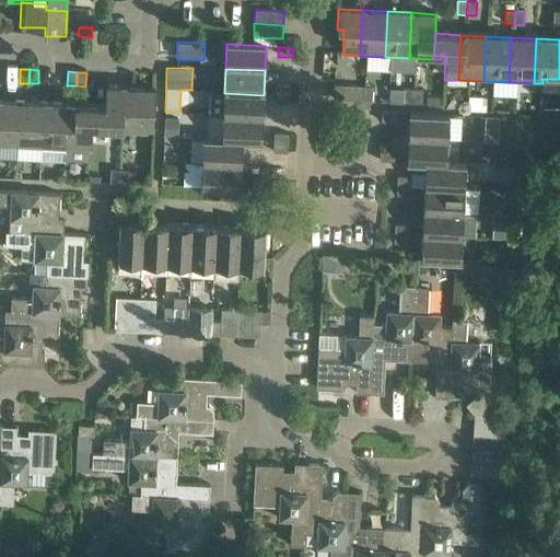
[(277,86),(276,95),(290,96),(291,86),(277,86)]
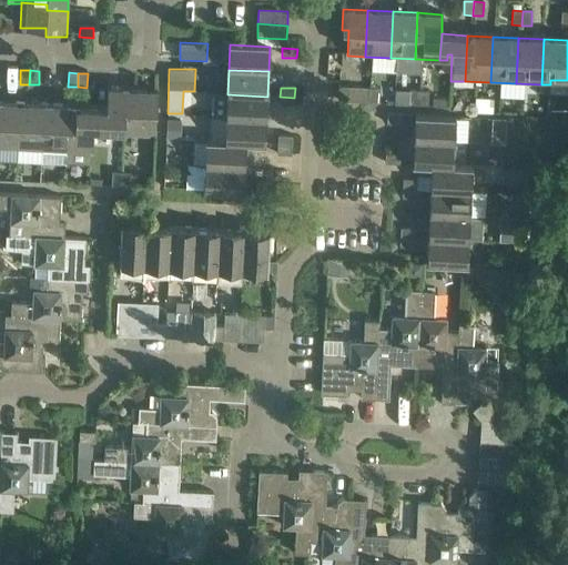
[(369,103),(371,89),(338,88),(338,102),(369,103)]
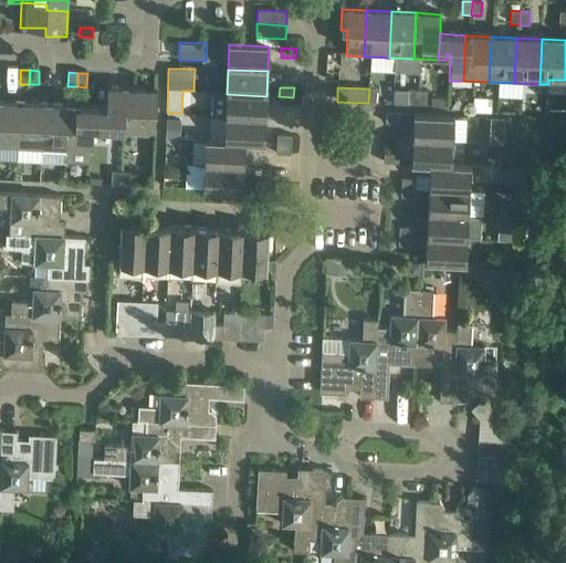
[(98,134),(122,135),(124,108),(130,110),(132,90),(107,89),(106,108),(101,107),(100,127),(98,134)]
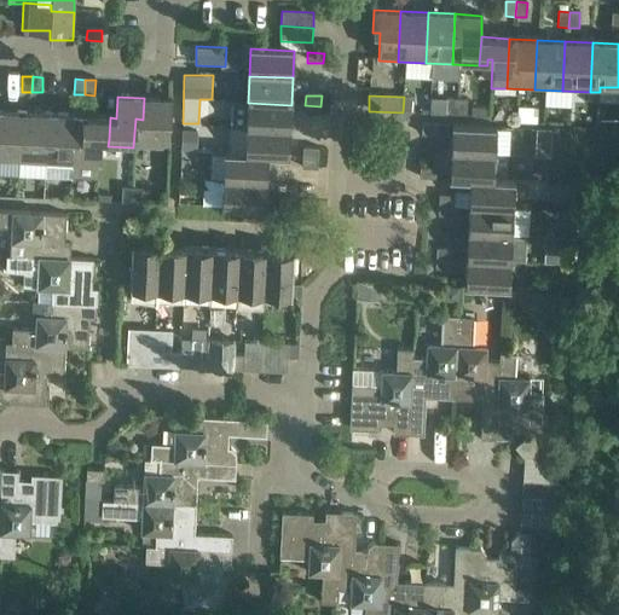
[(415,98),(404,97),(403,112),(414,114),(415,98)]
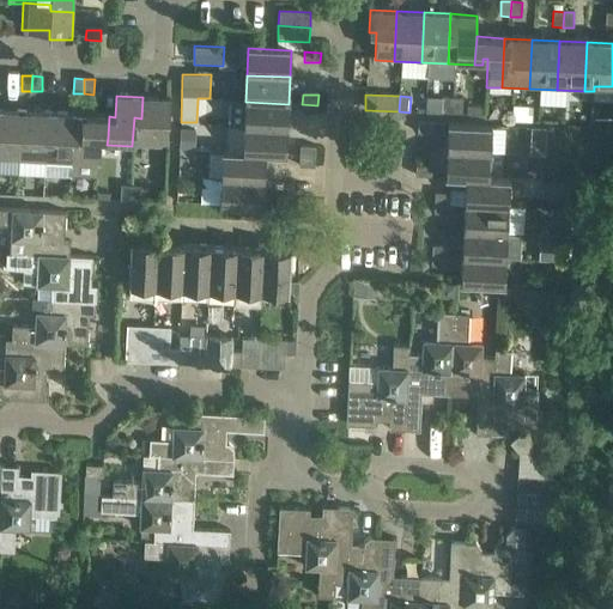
[(134,117),(132,146),(161,147),(162,121),(169,121),(170,98),(143,97),(141,119),(134,117)]
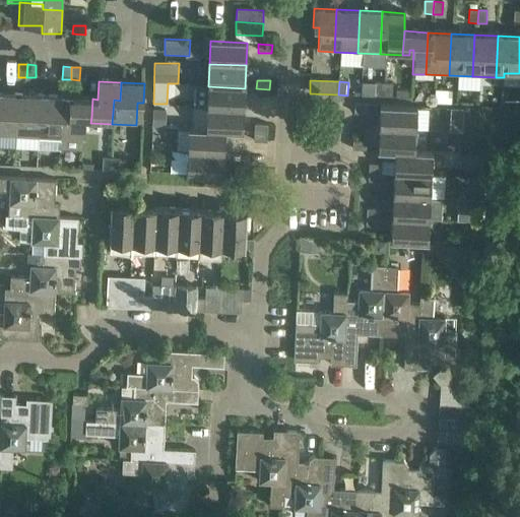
[(245,88),(208,86),(195,85),(194,109),(207,109),(244,111),(245,88)]
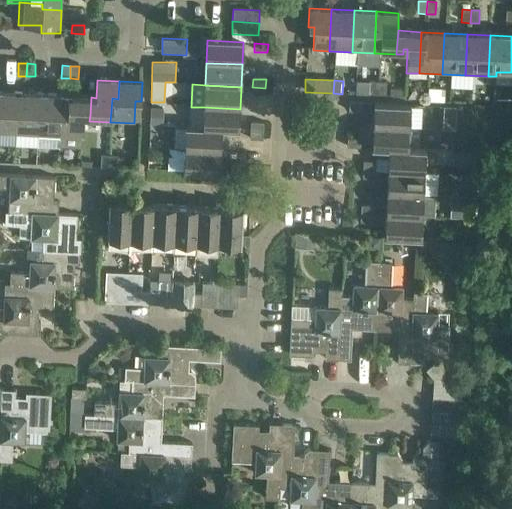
[(377,96),(378,84),(369,84),(369,95),(377,96)]
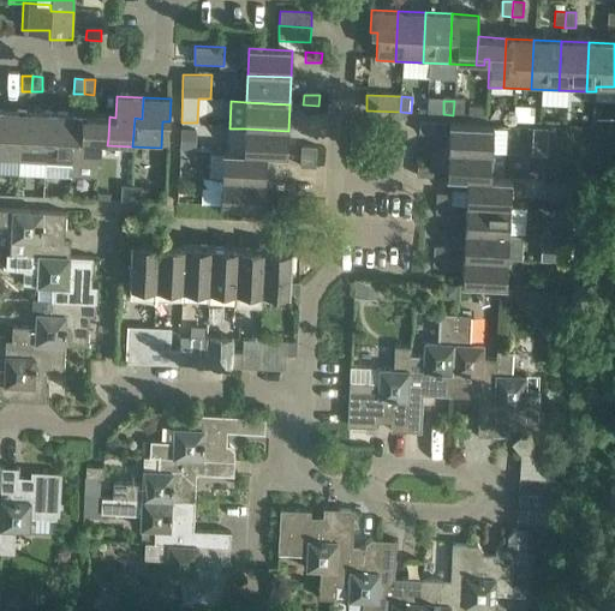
[(465,102),(454,101),(453,115),(464,115),(465,102)]
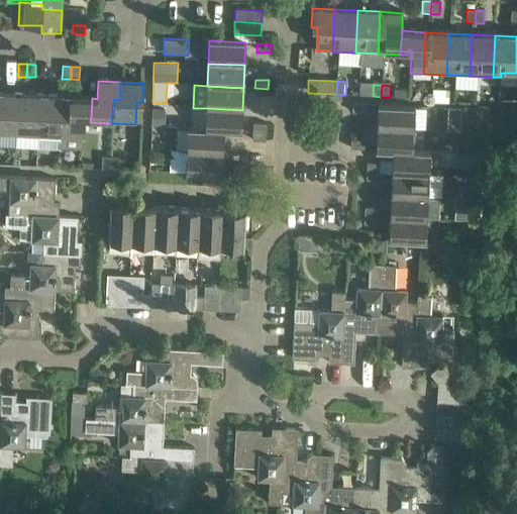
[(268,89),(254,88),(254,97),(268,98),(268,89)]
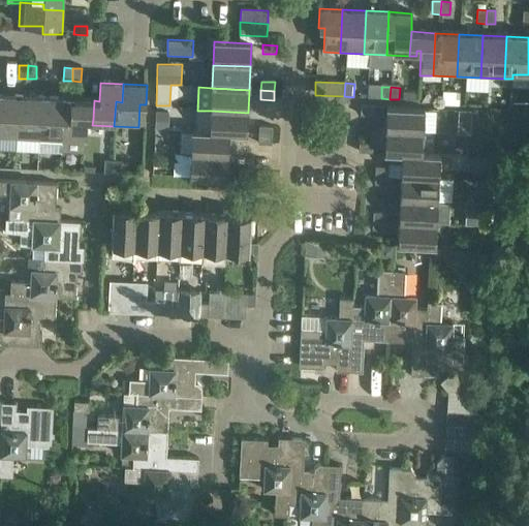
[(460,106),(460,92),(442,92),(442,106),(460,106)]
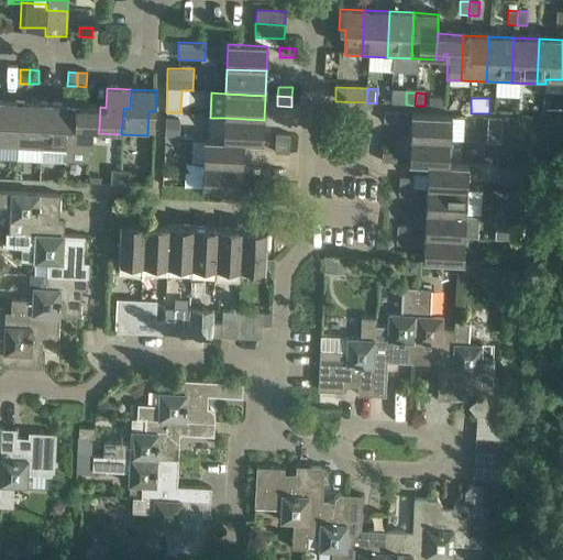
[(0,147),(17,149),(19,123),(25,123),(26,103),(2,102),(1,122),(0,121),(0,147)]
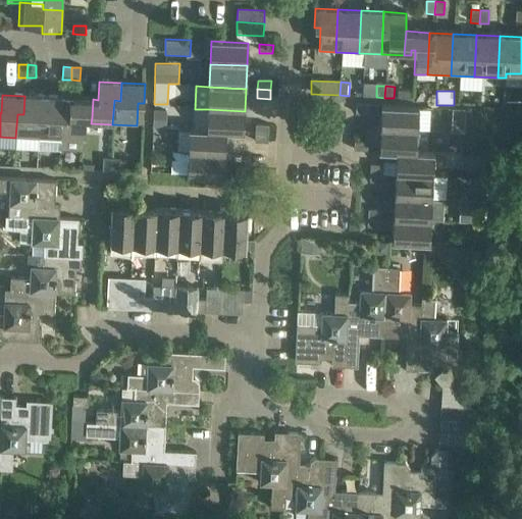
[(47,97),(24,96),(23,114),(17,114),(15,138),(39,139),(40,115),(46,115),(47,97)]
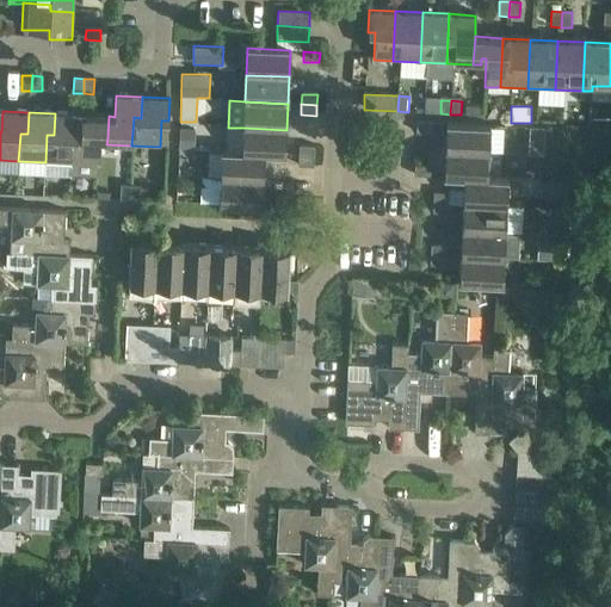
[(45,162),(72,163),(73,136),(80,137),(81,115),(55,113),(54,135),(47,135),(45,162)]
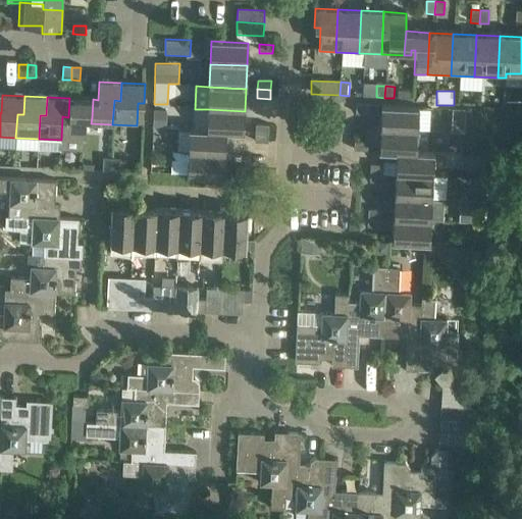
[(93,99),(69,98),(68,117),(62,116),(61,140),(61,141),(61,150),(84,152),(86,117),(92,117),(93,99)]
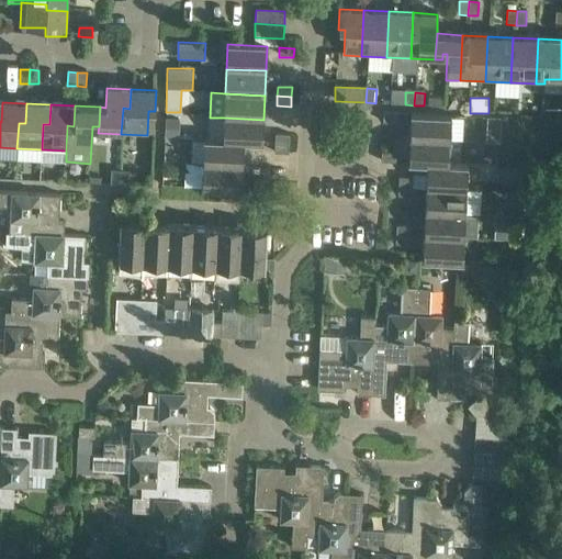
[(397,114),(383,114),(383,123),(397,124),(397,114)]
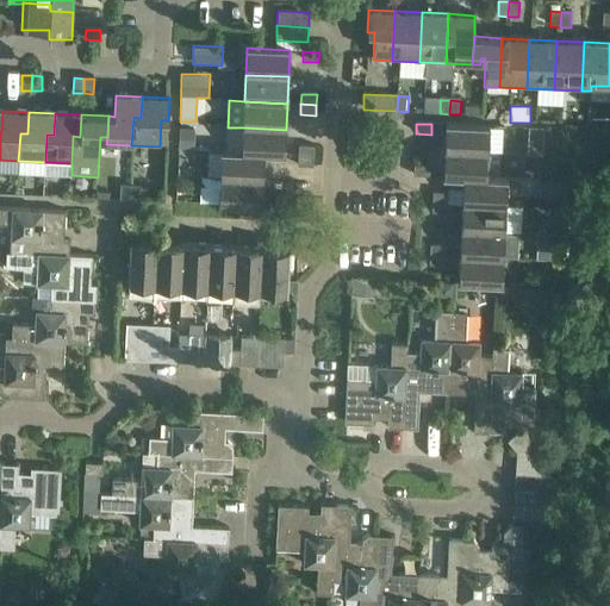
[(446,125),(444,151),(487,154),(489,126),(446,125)]
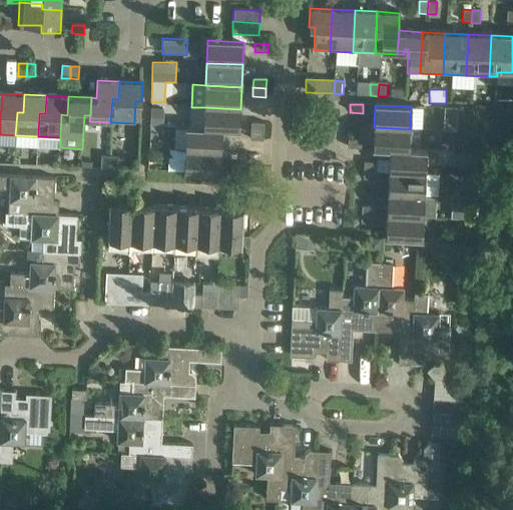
[(239,131),(240,109),(204,107),(202,129),(222,130),(239,131)]
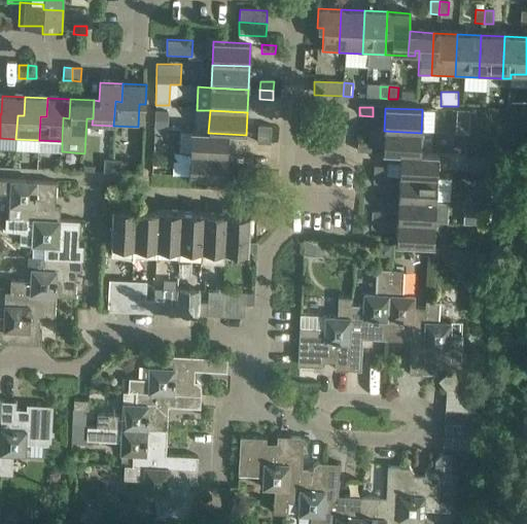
[(468,134),(469,112),(454,111),(453,133),(468,134)]
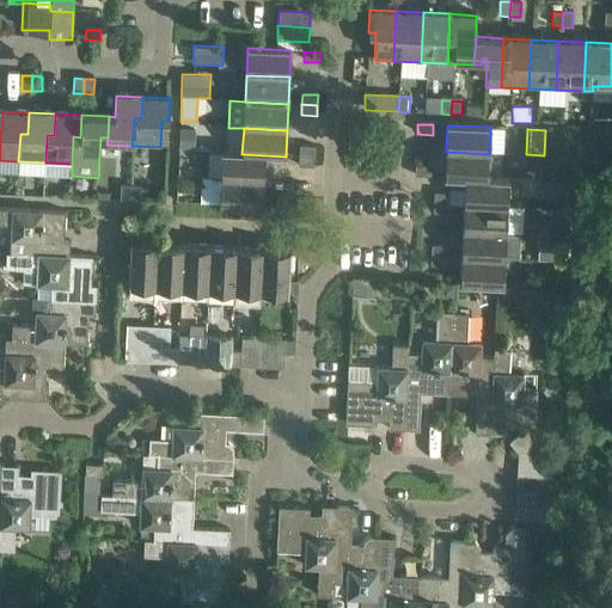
[(195,151),(196,130),(179,130),(179,149),(195,151)]
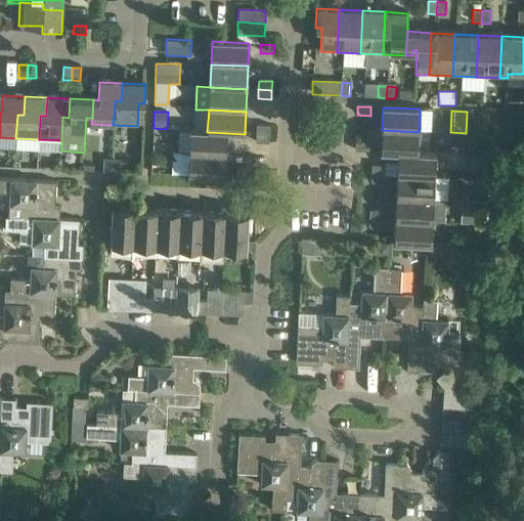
[(257,126),(256,135),(269,135),(270,127),(257,126)]
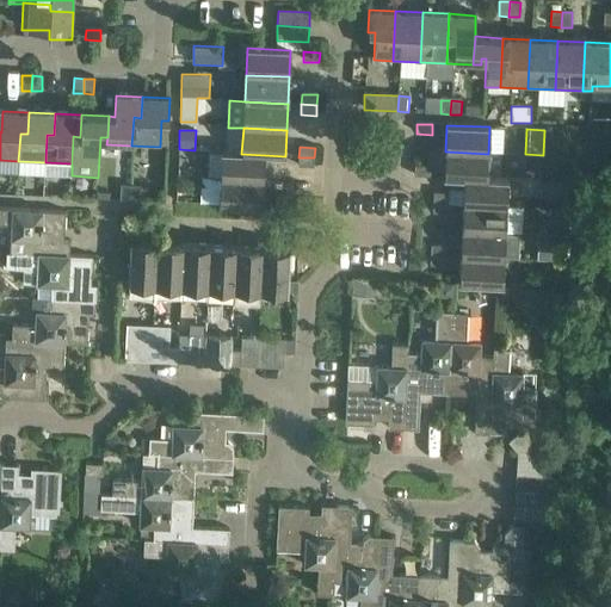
[(444,179),(464,180),(507,181),(507,180),(487,179),(488,154),(445,152),(444,179)]
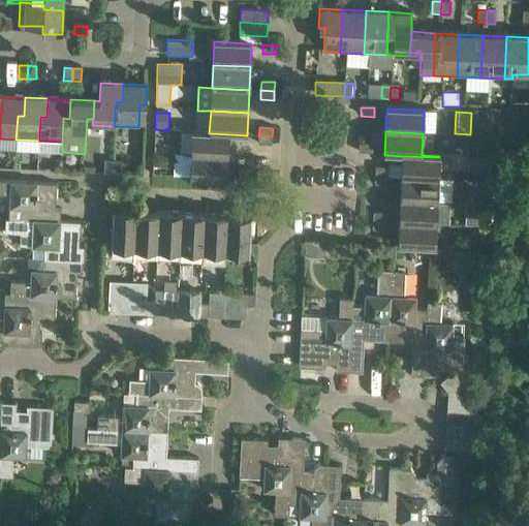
[(228,158),(229,134),(209,133),(192,132),(191,156),(228,158)]
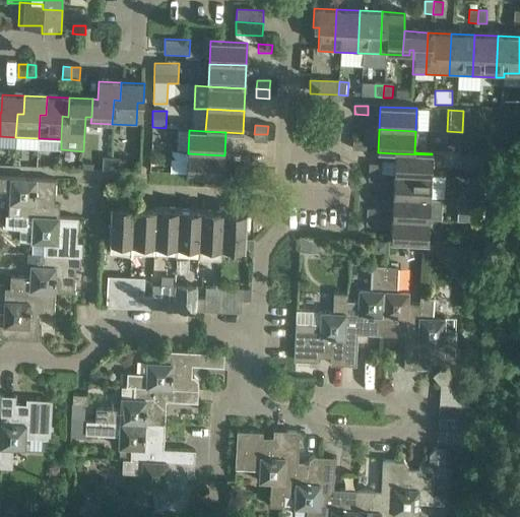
[(267,143),(267,134),(254,134),(254,142),(267,143)]
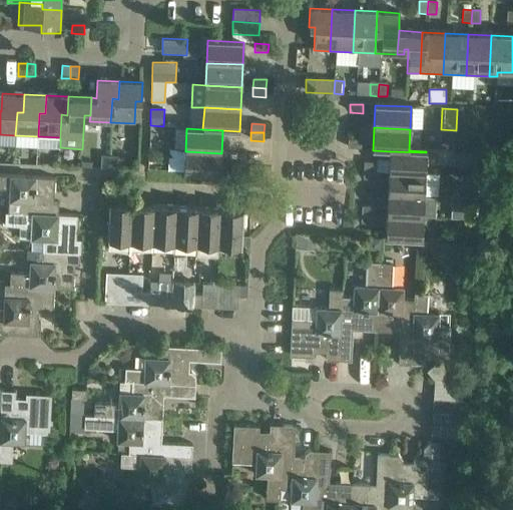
[(361,140),(349,139),(348,148),(361,149),(361,140)]
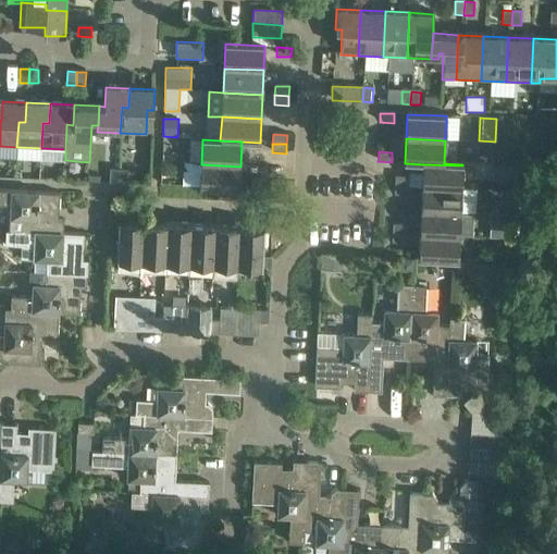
[(240,167),(201,164),(199,188),(239,191),(240,167)]
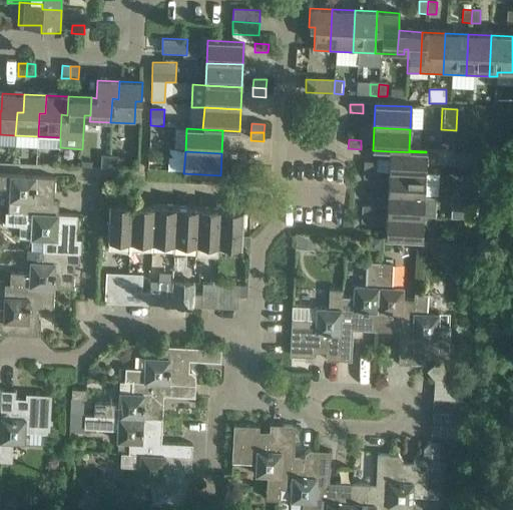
[(390,151),(389,173),(425,175),(426,152),(390,151)]
